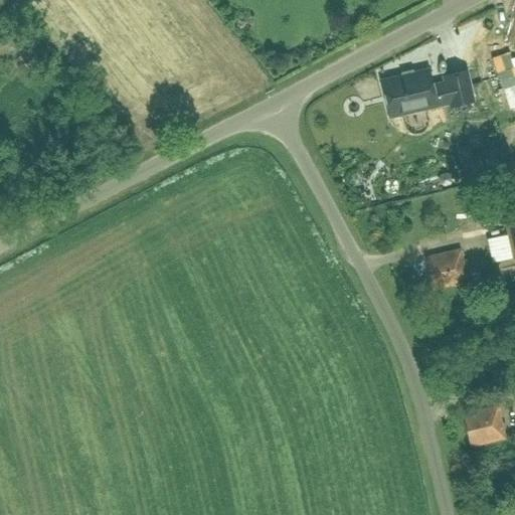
[(507,108),(514,105),(514,58),(512,60),(510,53),(491,59),(507,108)]
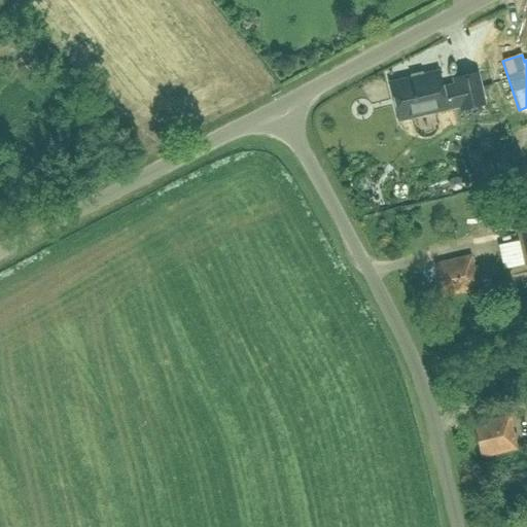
[(459,109),(483,104),(477,75),(453,80),(455,91),(442,93),(436,72),(389,82),(396,119),(458,106),(459,109)]
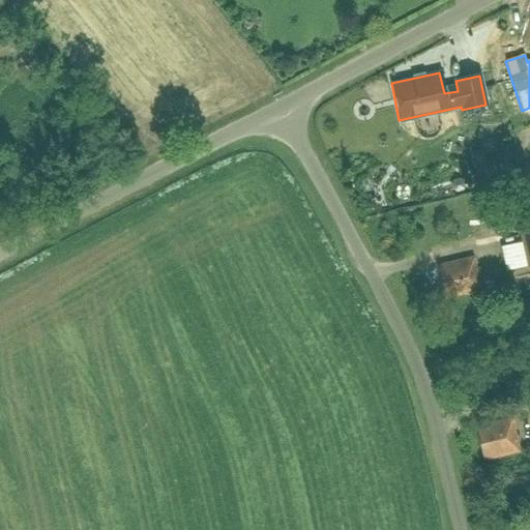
[(529,222),(520,225),(527,265),(529,264),(529,222)]
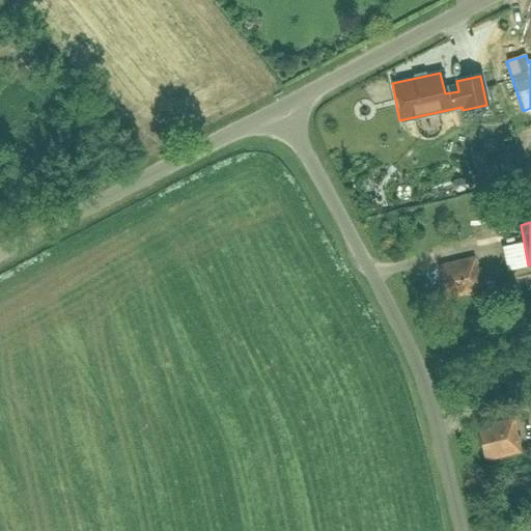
[(445,301),(482,294),(475,259),(439,266),(445,301)]
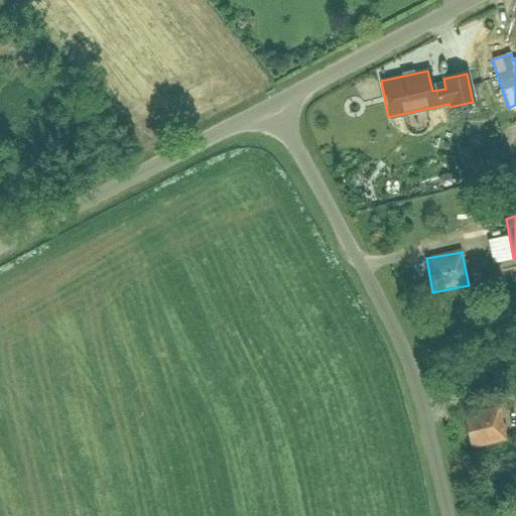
[(470,447),(505,439),(497,406),(462,414),(470,447)]
